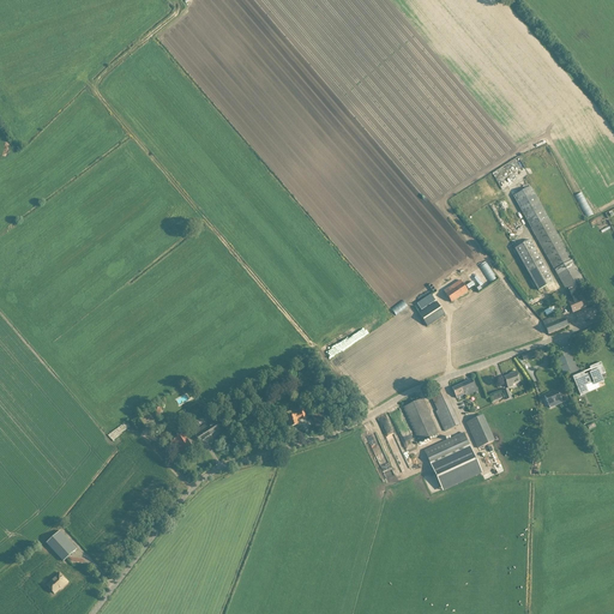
[(530,187),(513,197),(566,292),(569,290),(573,287),(583,282),(530,187)]
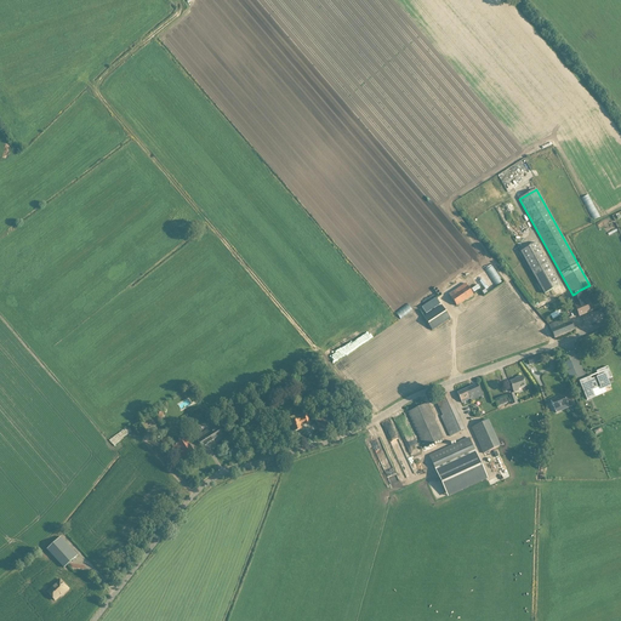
[(536,243),(520,252),(545,294),(547,292),(553,290),(558,286),(560,285),(536,243)]
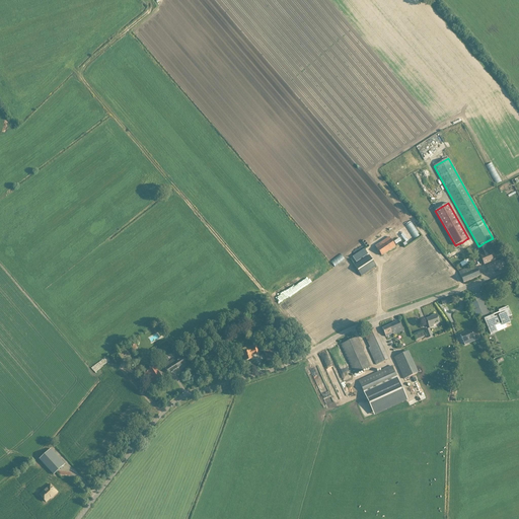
[(396,234),(391,237),(394,242),(400,239),(396,234)]
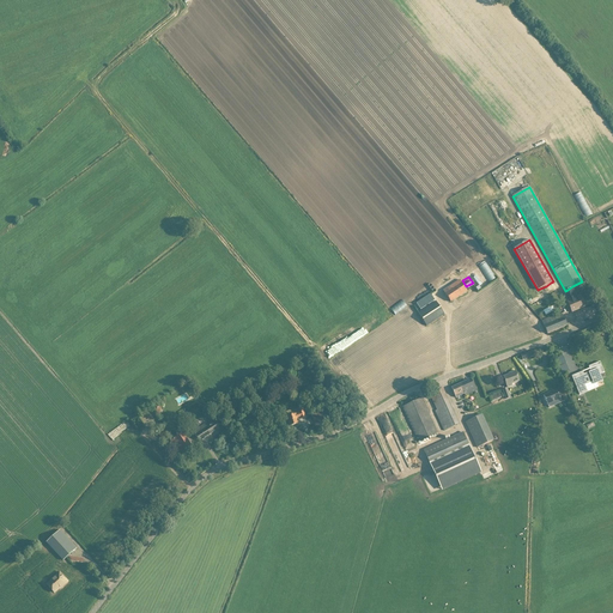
[(460,279),(443,290),(450,302),(467,291),(460,279)]
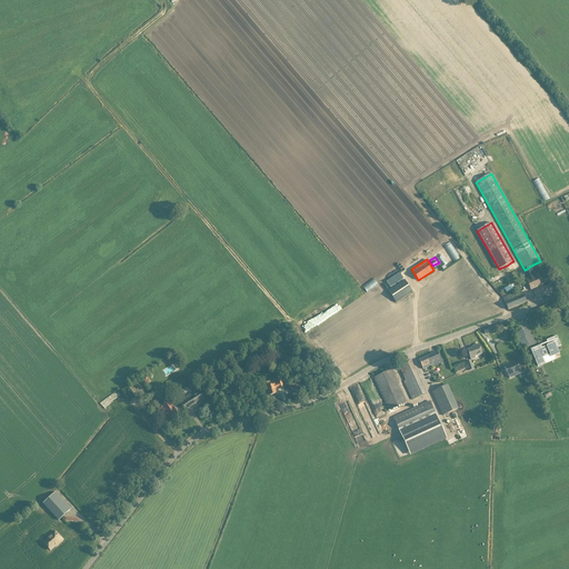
[(531,266),(527,269),(528,272),(523,273),(526,279),(531,290),(543,285),(538,272),(537,272),(536,268),(532,270),(531,266)]
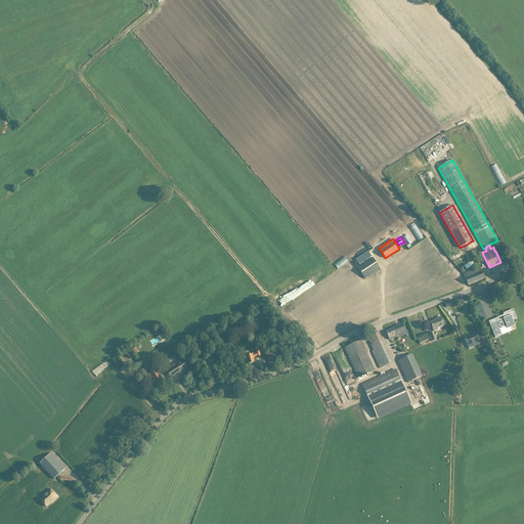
[(367,252),(362,255),(366,260),(372,257),(367,252)]
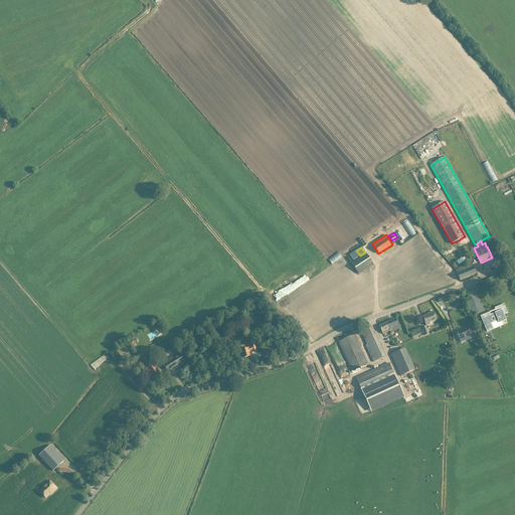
[(355,251),(350,254),(353,261),(358,256),(355,251)]
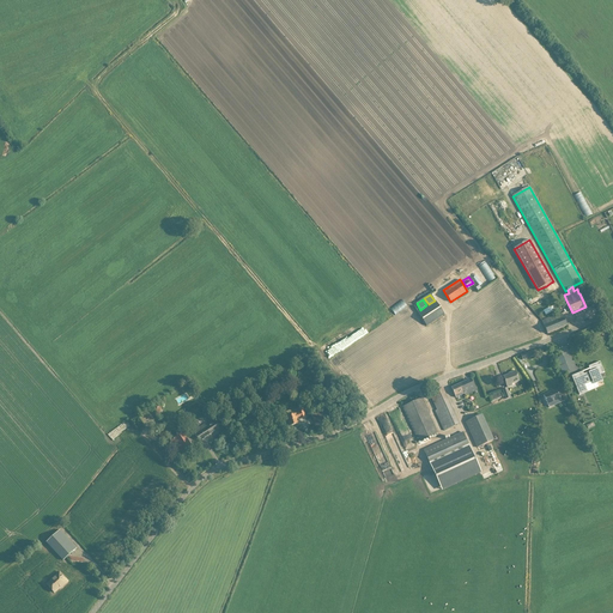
[(436,302),(418,314),(426,326),(444,315),(436,302)]
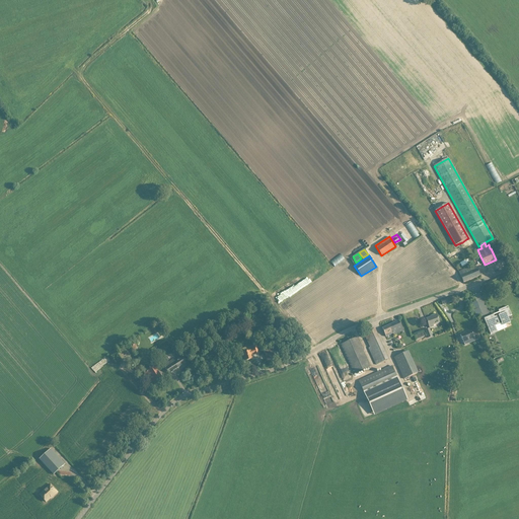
[(465,269),(458,272),(463,283),(480,276),(475,266),(466,270),(465,269)]
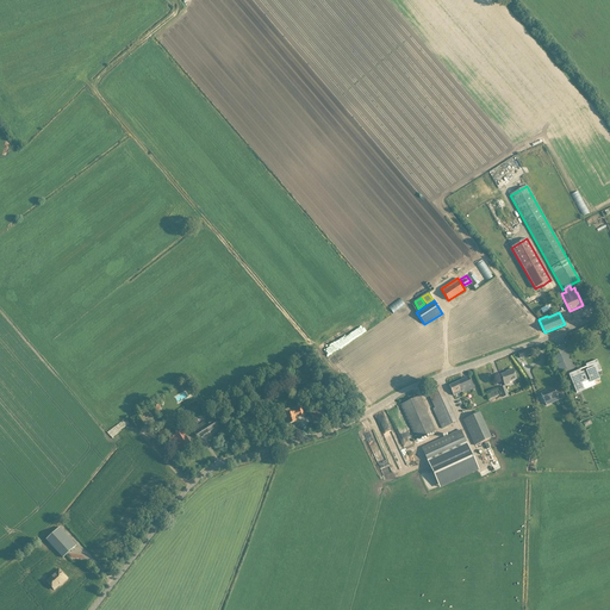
[(518,354),(520,359),(533,354),(531,348),(518,354)]
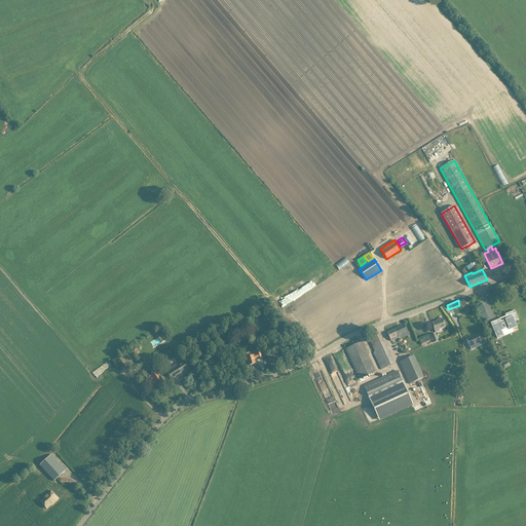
[(499,320),(491,323),(497,338),(503,336),(501,331),(509,328),(510,330),(517,327),(515,321),(518,320),(515,311),(505,314),(508,318),(501,322),(499,320)]
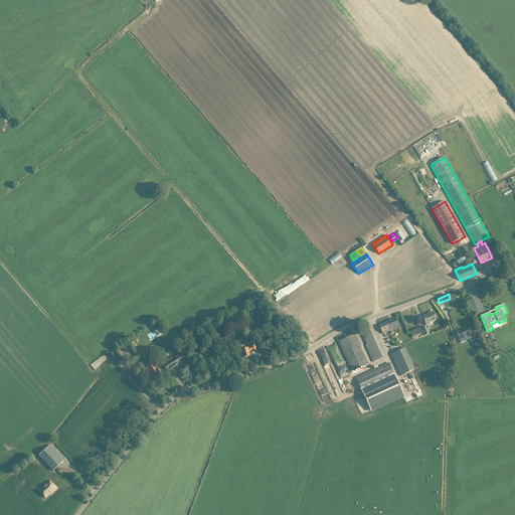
[(430,314),(422,317),(426,325),(431,324),(431,323),(437,321),(433,312),(428,314),(430,314)]
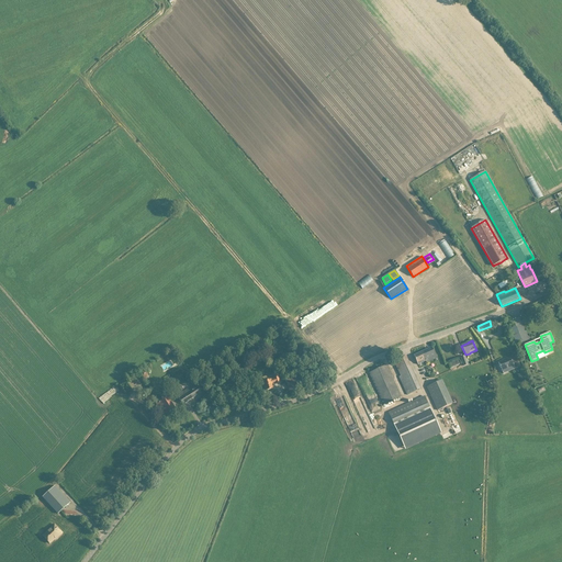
[(431,347),(414,356),(418,364),(426,361),(427,363),(437,359),(431,347)]
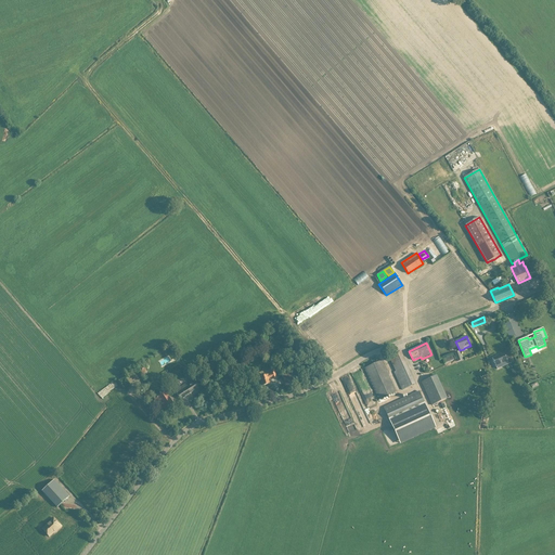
[(401,352),(389,357),(396,372),(394,372),(402,390),(415,384),(401,352)]
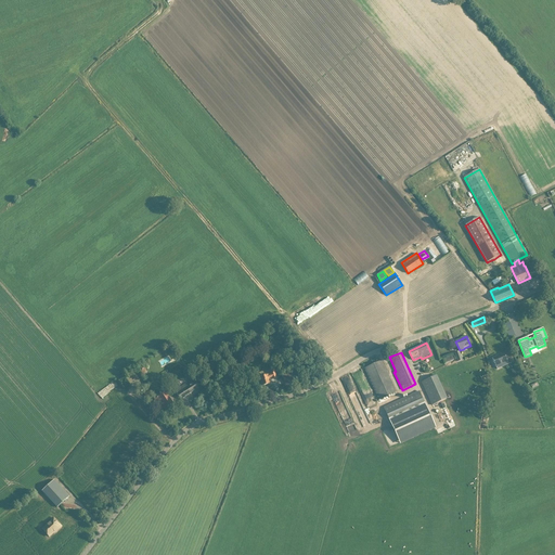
[(503,353),(492,358),(495,366),(507,362),(508,364),(513,362),(510,352),(504,355),(503,352),(503,353)]
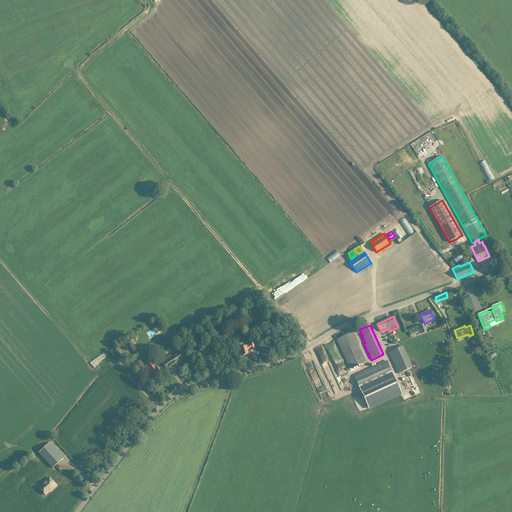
[(352,333),(336,340),(350,370),(365,362),(352,333)]
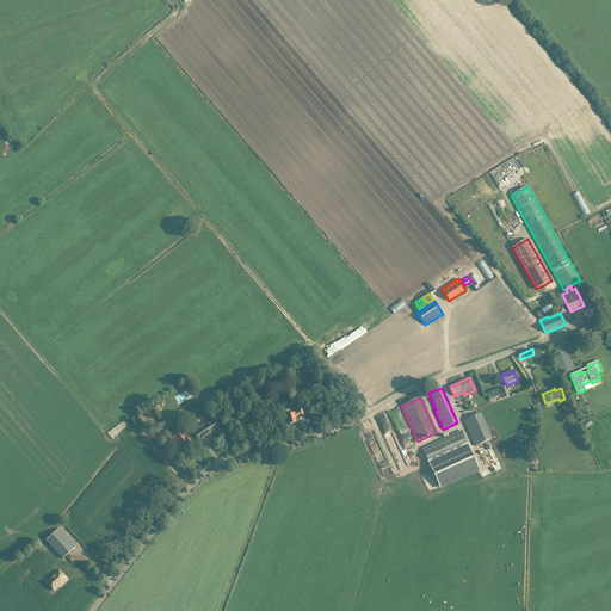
[(395,420),(403,417),(397,403),(390,407),(395,420)]
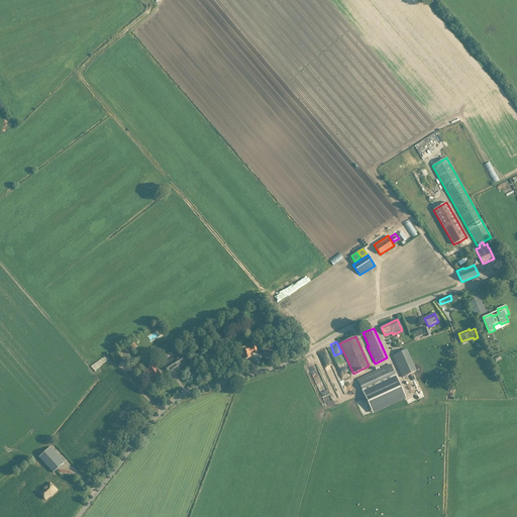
[(252,353),(257,352),(255,344),(250,345),(251,348),(241,351),(243,359),(251,357),(250,353),(252,353)]
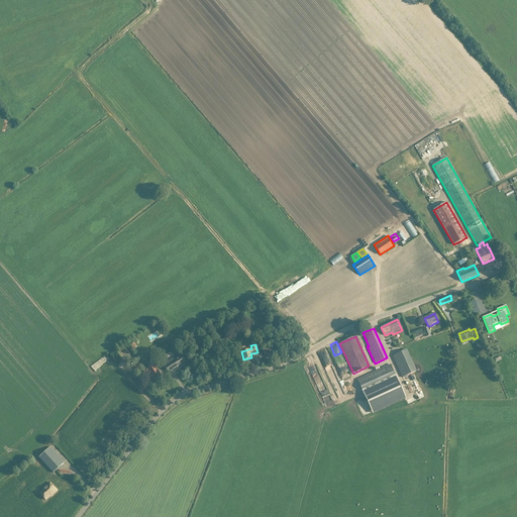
[(327,348),(321,350),(325,360),(331,357),(327,348)]
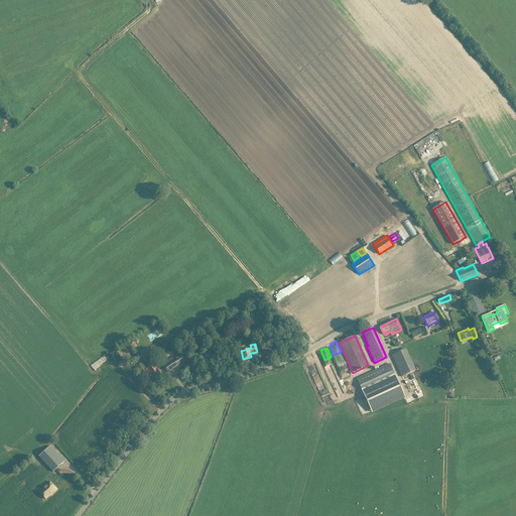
[(406,349),(391,356),(401,377),(415,371),(406,349)]
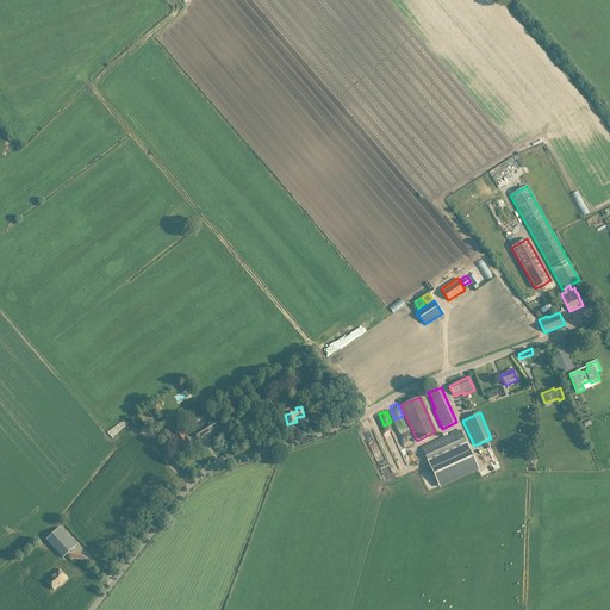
[(205,422),(192,430),(198,440),(219,427),(215,419),(207,424),(205,422)]
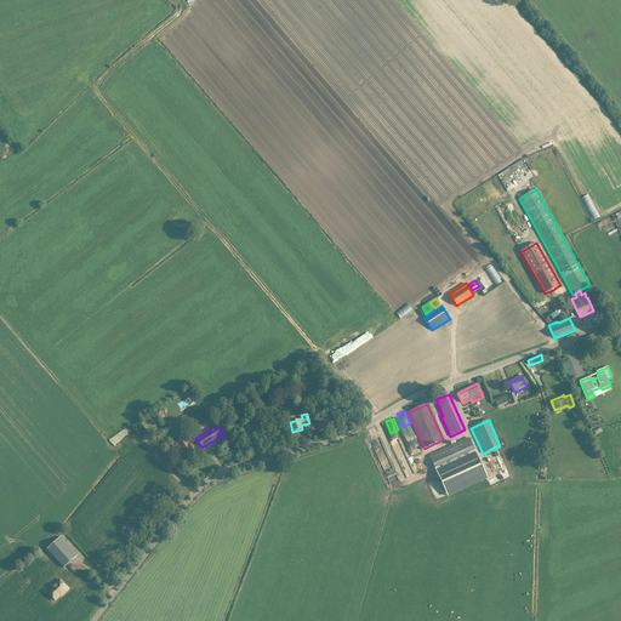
[(195,455),(184,439),(175,445),(172,446),(183,463),(195,455)]
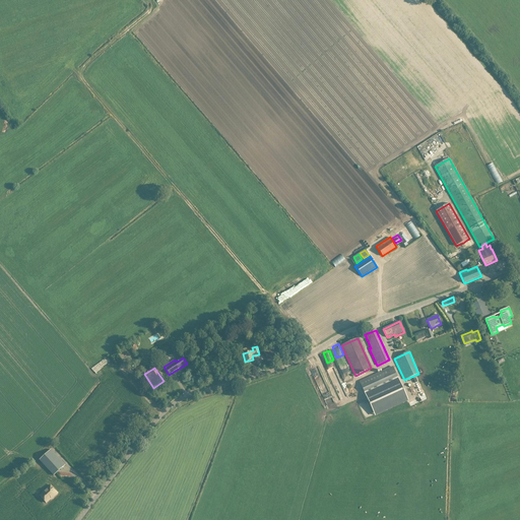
[(360,383),(375,416),(408,401),(393,368),(360,383)]
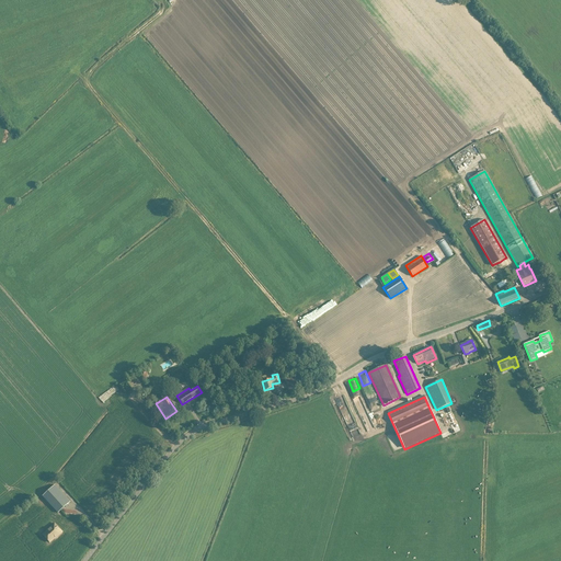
[(375,424),(371,415),(366,418),(369,426),(375,424)]
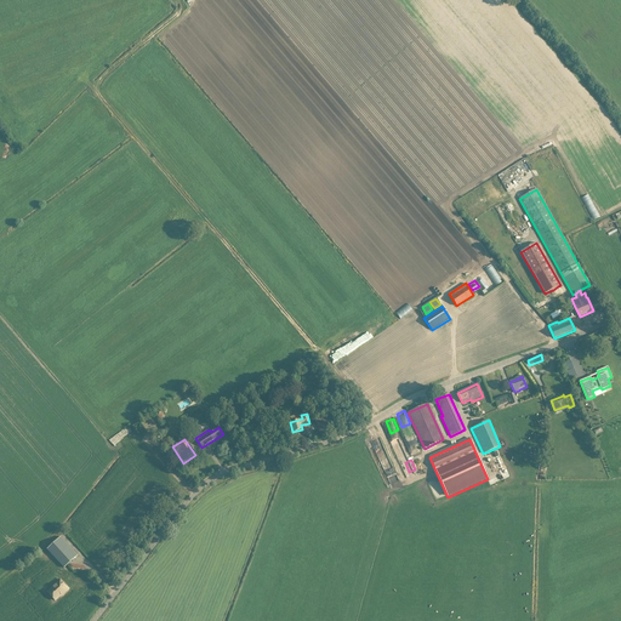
[(47,550),(64,568),(78,556),(61,537),(47,550)]
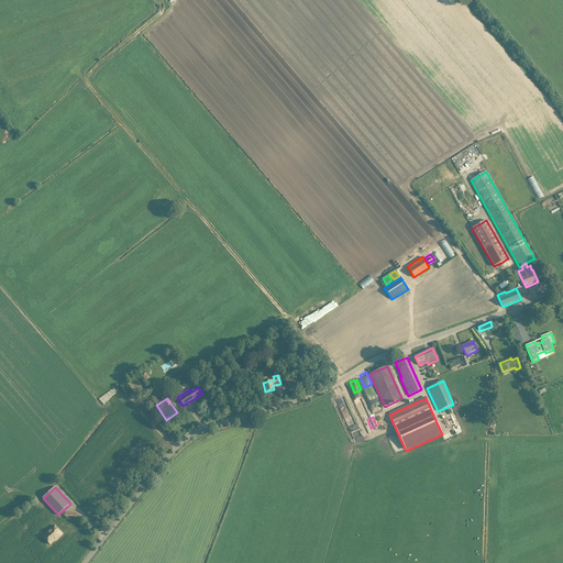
[(62,534),(55,526),(46,533),(47,533),(43,538),(50,544),(56,539),(56,540),(62,534)]
